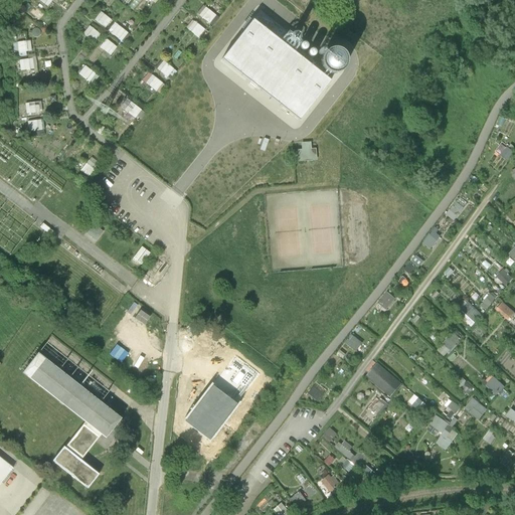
[(206,4),(199,11),(211,22),(218,15),(206,4)]
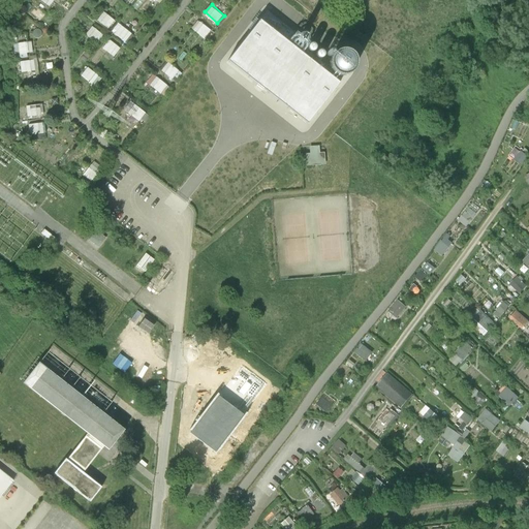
[(105,10),(98,20),(110,28),(117,20),(105,10)]
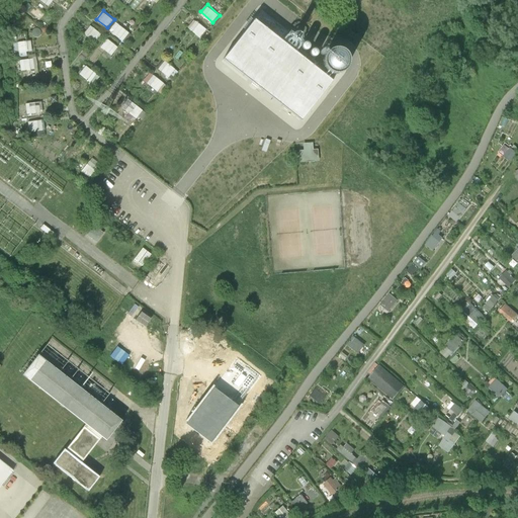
[(261,11),(223,61),(300,122),(332,82),(284,45),(291,34),(261,11)]
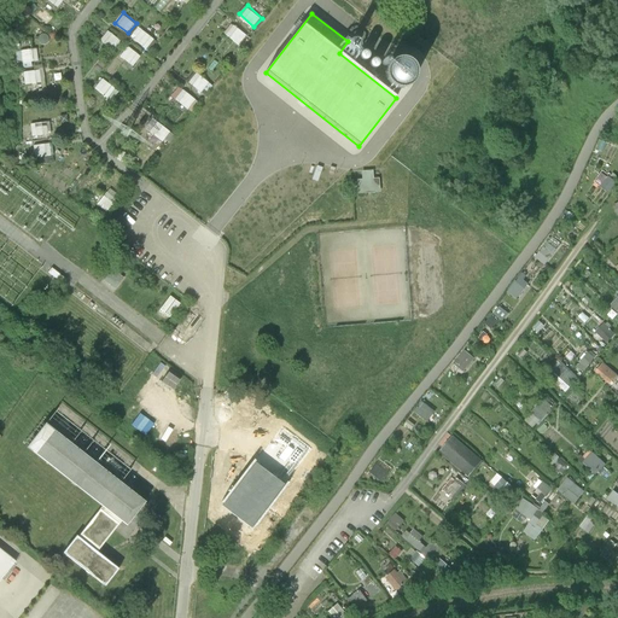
[(240,45),(249,35),(234,22),(226,31),(240,45)]
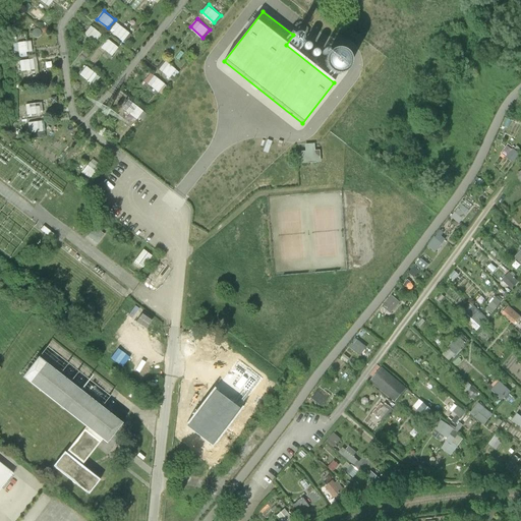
[(111,31),(125,41),(131,32),(117,21),(111,31)]
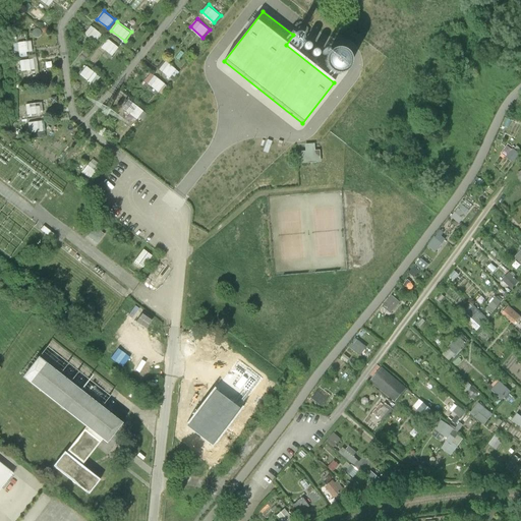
[(93,24),(87,33),(98,41),(103,33),(93,24)]
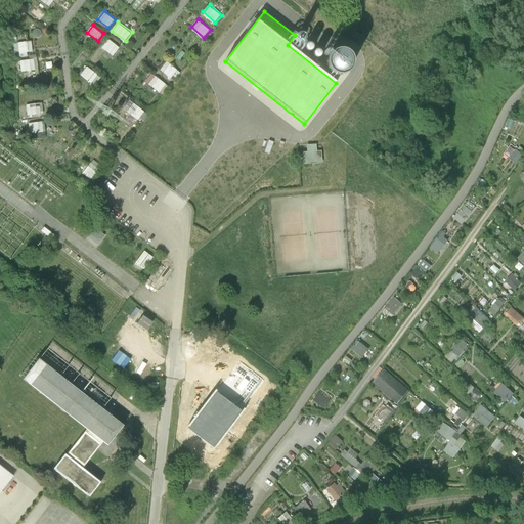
[(108,39),(102,48),(115,55),(121,46),(108,39)]
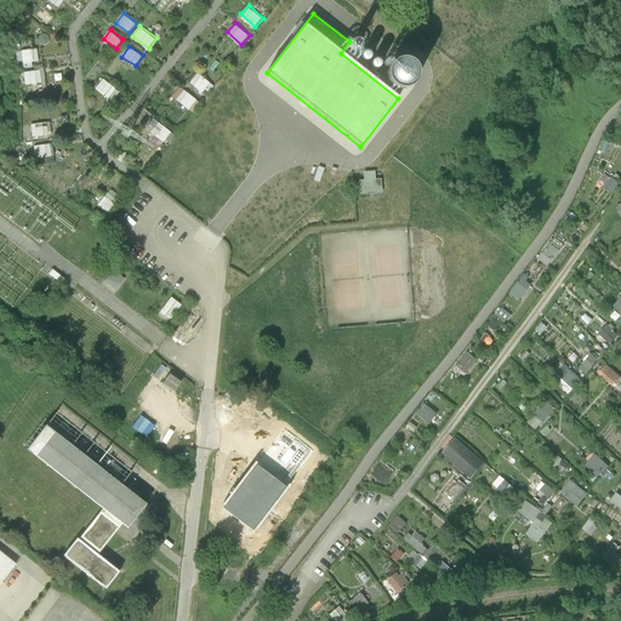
[(18,50),(20,64),(39,63),(38,49),(18,50)]
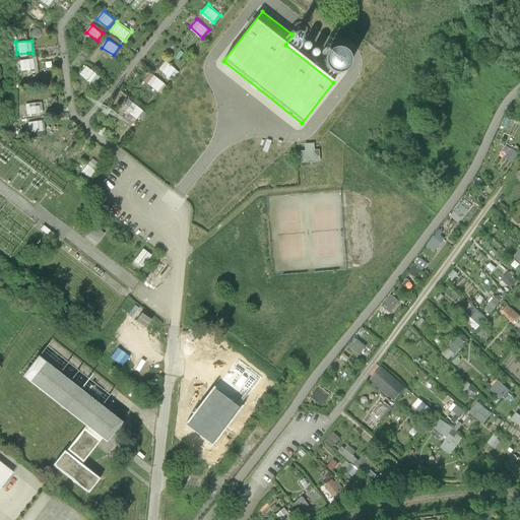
[(37,59),(21,59),(21,70),(37,69),(37,59)]
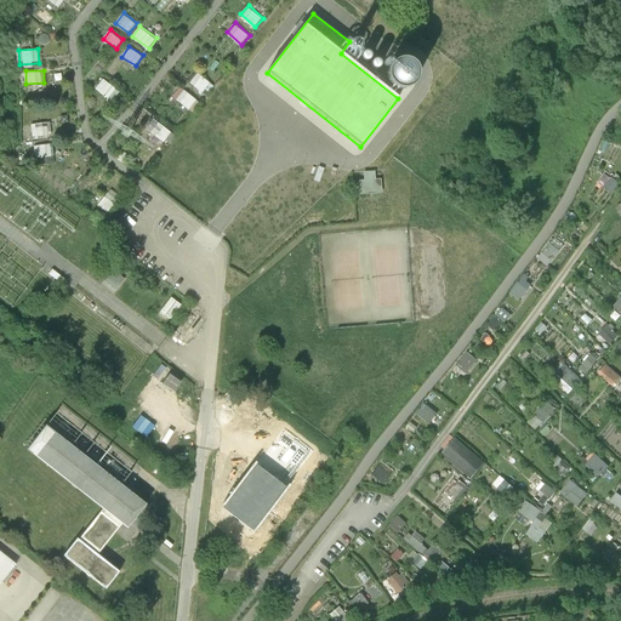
[(192,80),(204,93),(212,85),(200,72),(192,80)]
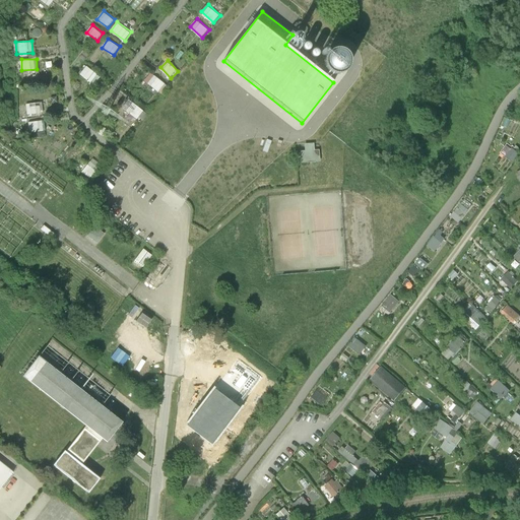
[(81,74),(95,84),(102,76),(87,65),(81,74)]
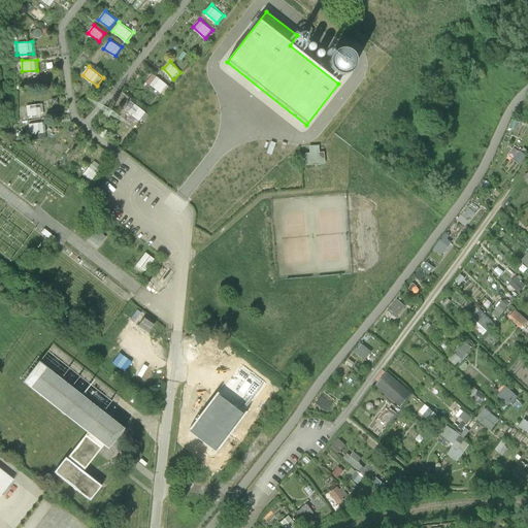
[(155,72),(147,81),(165,96),(172,87),(155,72)]
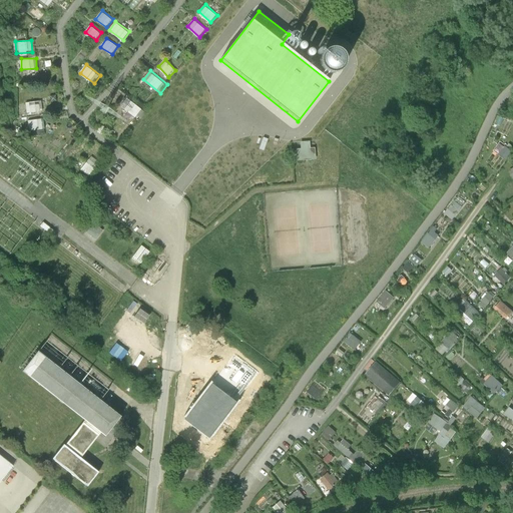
[(20,113),(43,112),(42,100),(35,100),(34,94),(28,94),(29,103),(20,103),(20,113)]
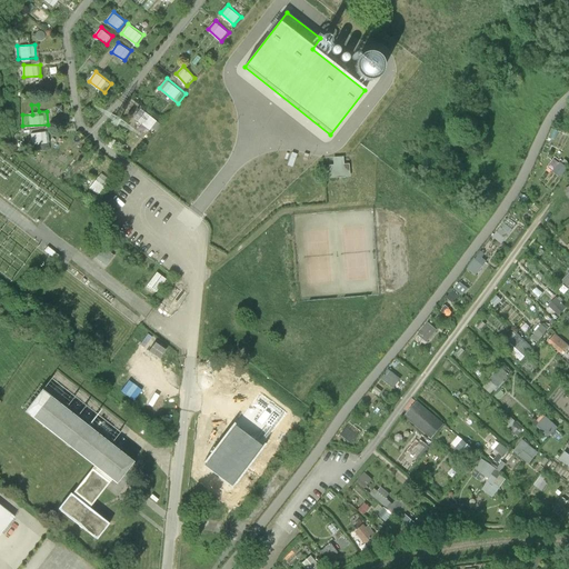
[(143,108),(136,117),(155,133),(162,125),(143,108)]
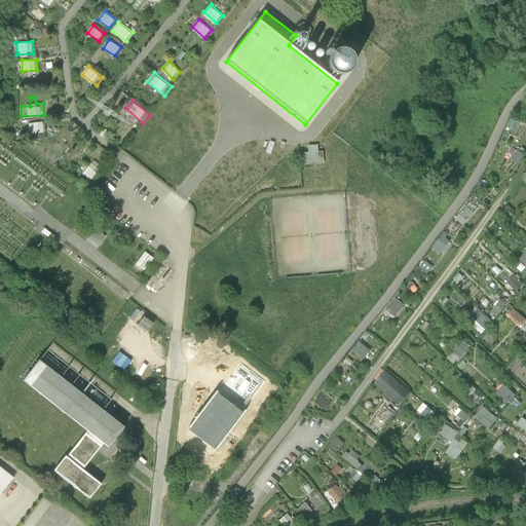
[(45,121),(30,122),(31,134),(46,133),(45,121)]
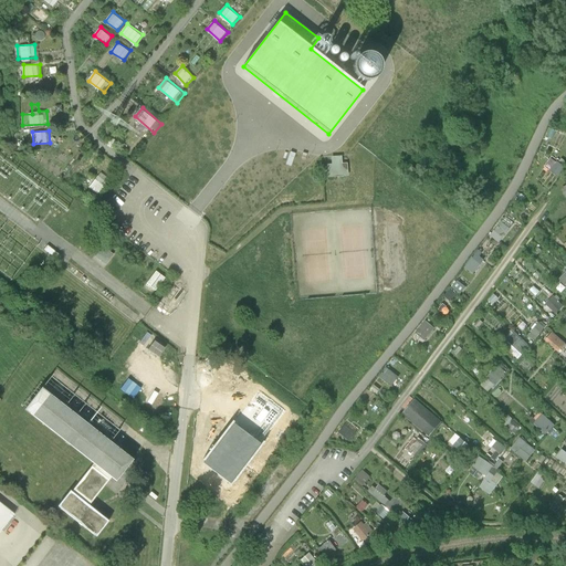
[(334,163),(329,164),(329,177),(350,176),(349,156),(333,156),(334,163)]
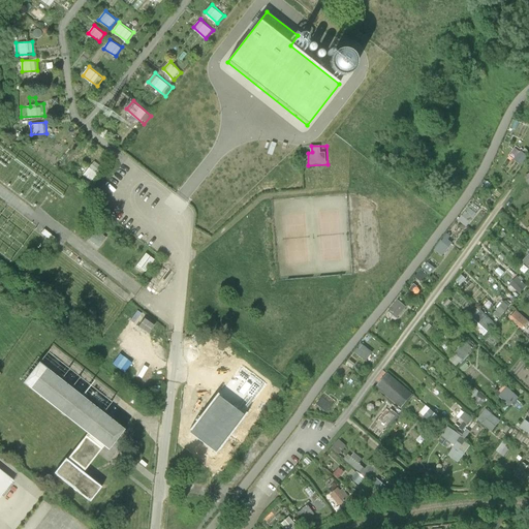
[(94,181),(103,166),(94,160),(85,175),(94,181)]
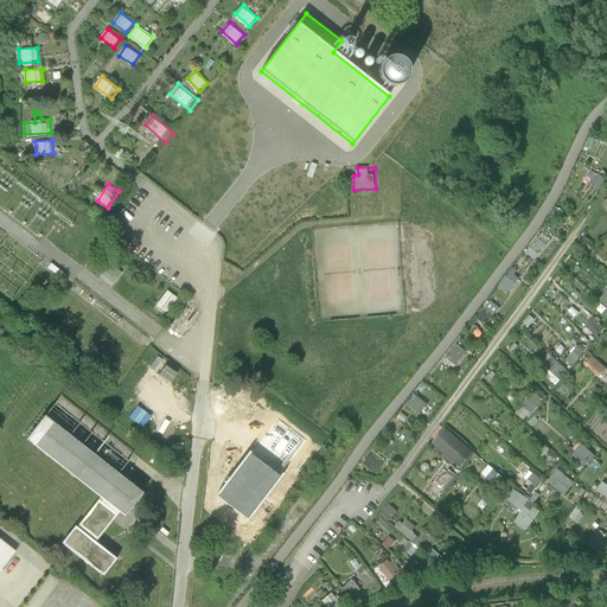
[(529,253),(538,260),(554,238),(544,231),(529,253)]
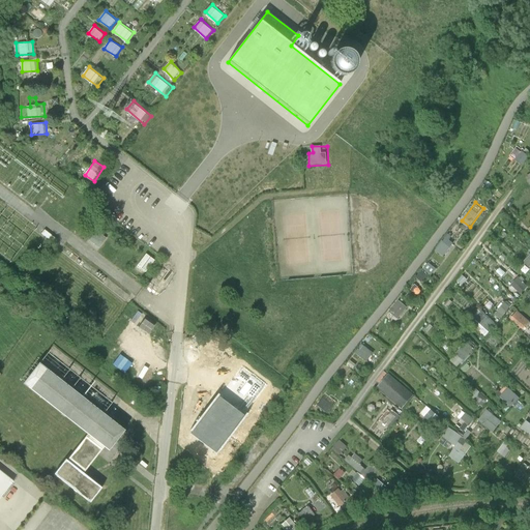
[(106,239),(96,232),(88,241),(98,249),(106,239)]
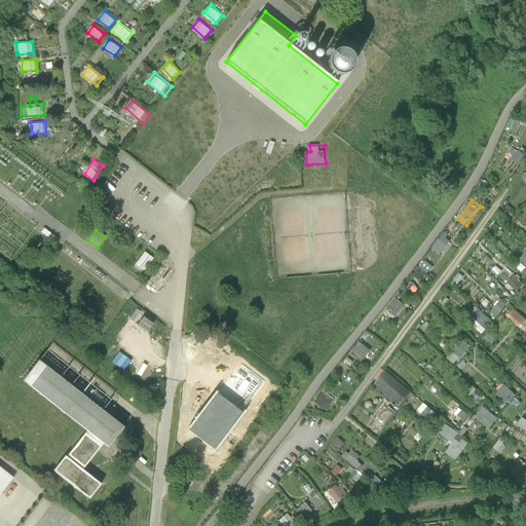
[(434,248),(442,254),(453,239),(446,233),(434,248)]
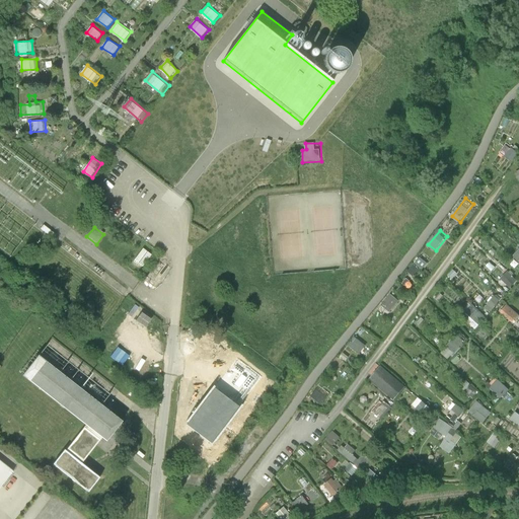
[(147,252),(142,249),(134,261),(138,264),(147,252)]
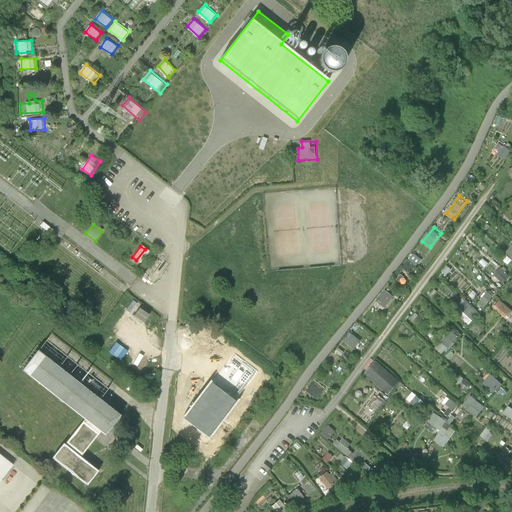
[(149,252),(145,249),(136,260),(140,263),(149,252)]
